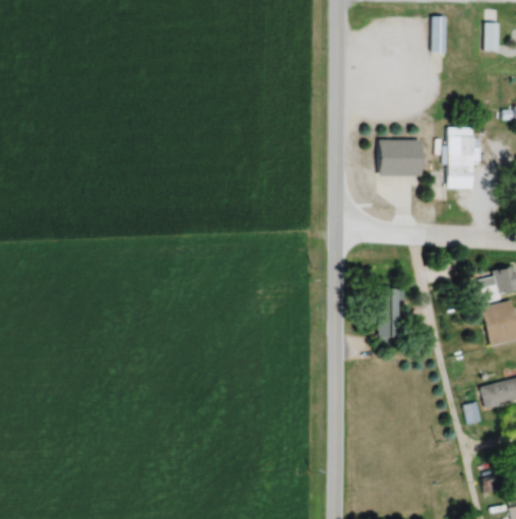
[(446,53),(446,16),(433,16),(433,53),(446,53)]
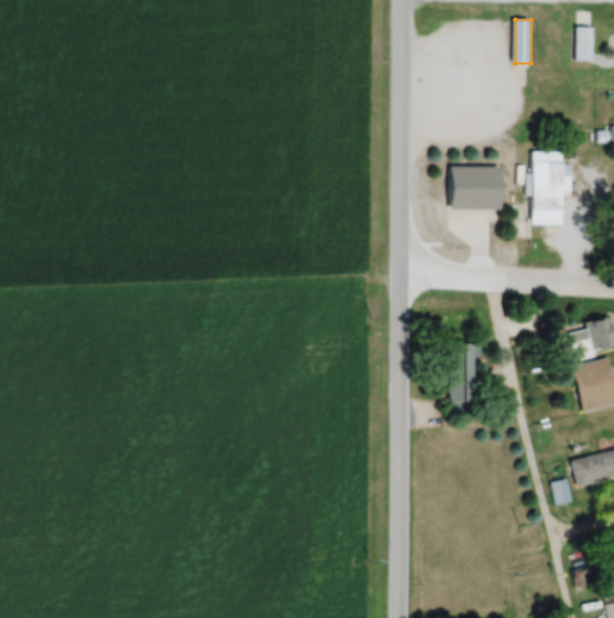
[(595,61),(595,27),(577,27),(577,61),(595,61)]
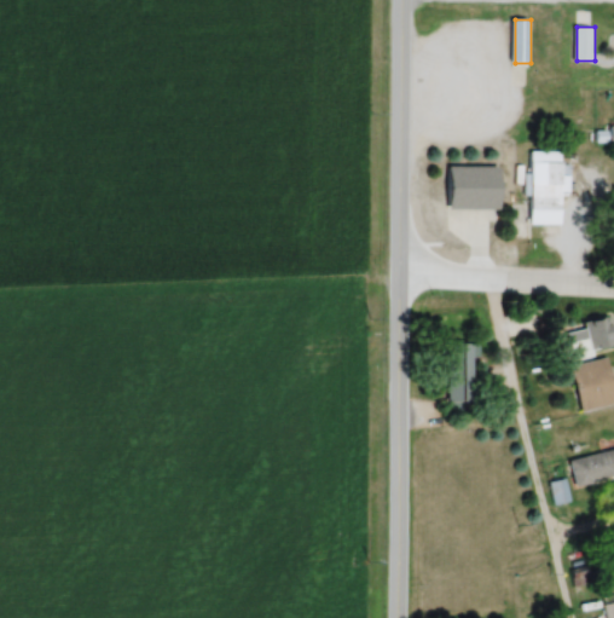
[(562,224),(562,192),(571,192),(571,165),(563,165),(563,151),(532,151),(532,225),(562,224)]
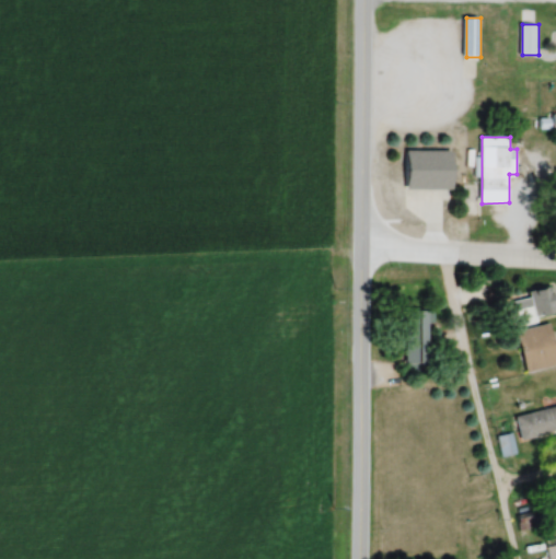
[(520,324),(555,318),(555,290),(514,297),(520,324)]
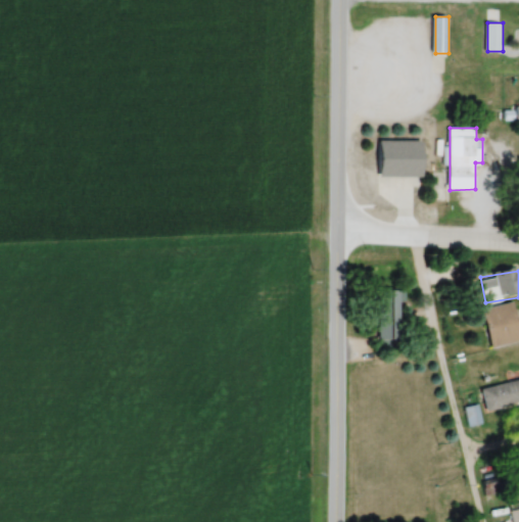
[(390,291),(390,318),(399,318),(399,291),(390,291)]
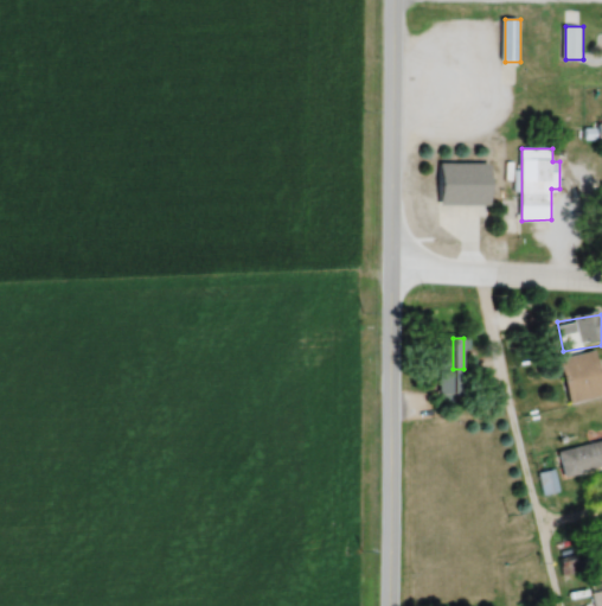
[(561,359),(571,406),(601,397),(601,350),(561,359)]
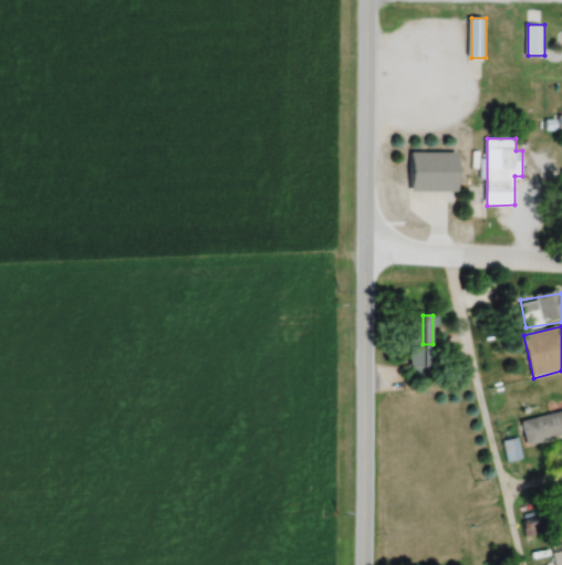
[(529,448),(561,440),(561,411),(523,420),(529,448)]
